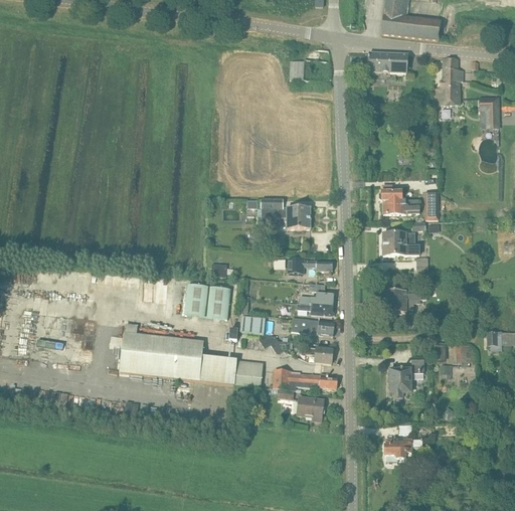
[(406,12),(408,0),(385,0),(381,32),(438,39),(441,17),(406,12)]
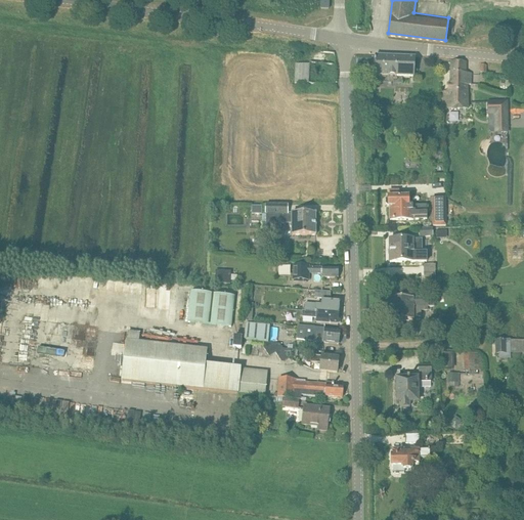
[(295,80),(333,82),(335,49),(310,47),(309,61),(295,61),(295,80)]
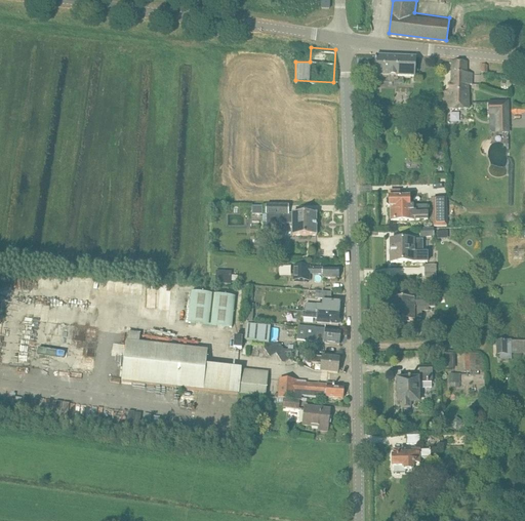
[(415,53),(376,52),(374,72),(385,73),(414,74),(415,53)]
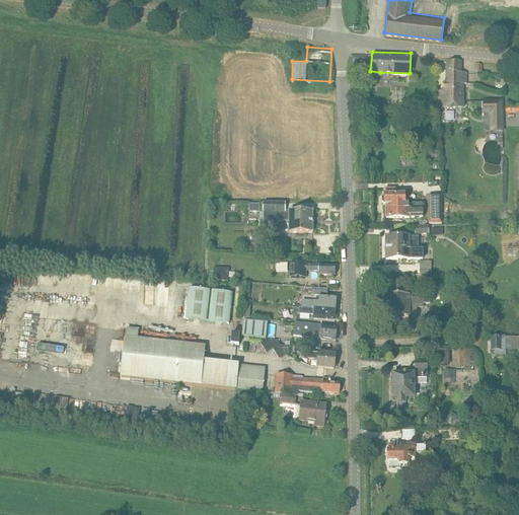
[(440,87),(439,104),(463,104),(462,80),(465,80),(466,70),(461,69),(461,58),(447,58),(446,68),(446,79),(444,78),(443,87),(440,87)]
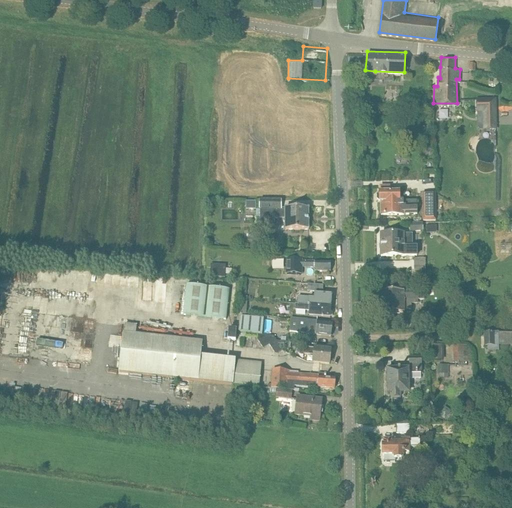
[(495,96),(477,96),(477,108),(483,108),(483,120),(483,126),(489,126),(496,126),(495,96)]
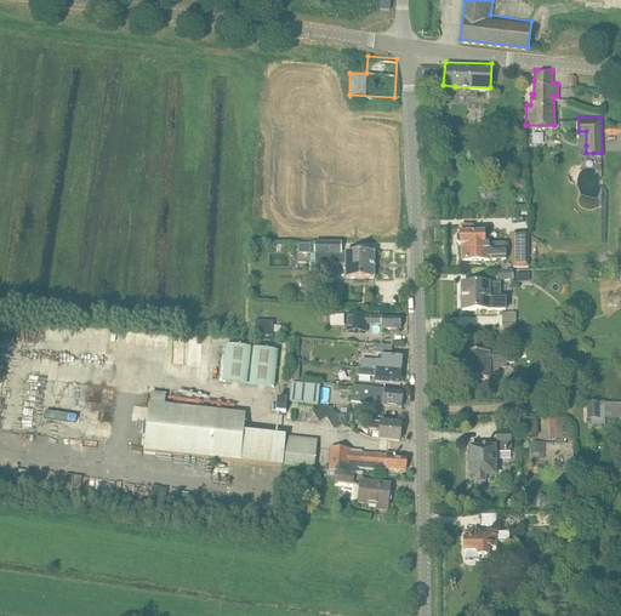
[(546,138),(545,127),(533,129),(534,138),(546,138)]
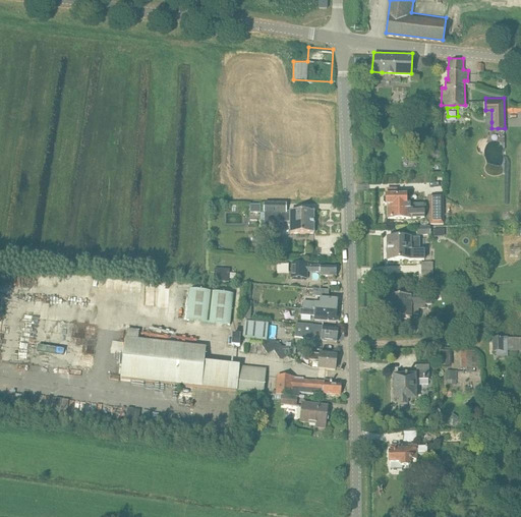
[(397,191),(397,186),(387,186),(387,192),(387,193),(386,193),(384,195),(384,198),(386,200),(387,200),(387,202),(388,202),(388,216),(398,215),(424,215),(424,200),(407,202),(407,191),(397,191)]
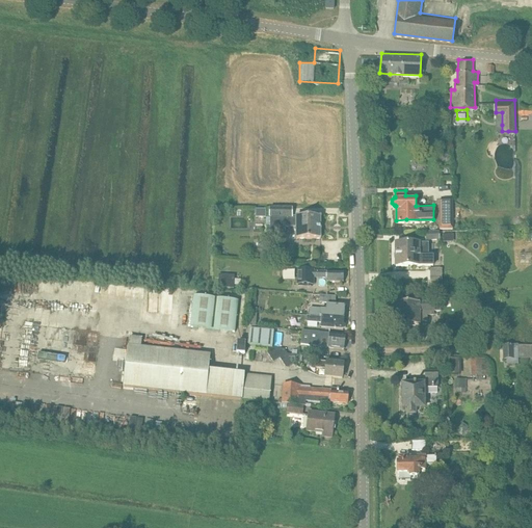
[(451,194),(437,195),(439,225),(452,225),(451,194)]
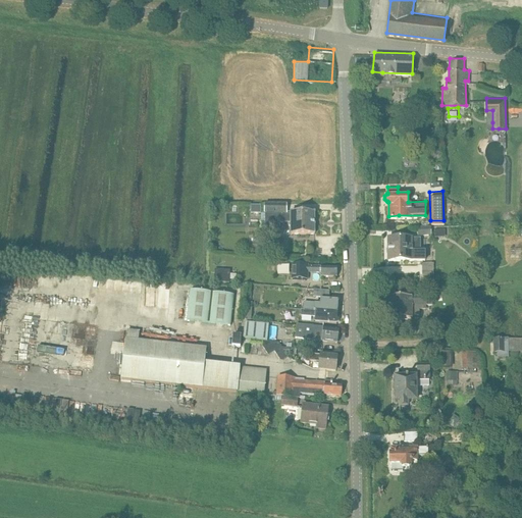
[(288,199),(266,200),(266,208),(266,216),(278,216),(278,218),(291,218),(291,222),(291,230),(305,230),(315,230),(314,220),(314,208),(304,208),(288,209),(288,199)]
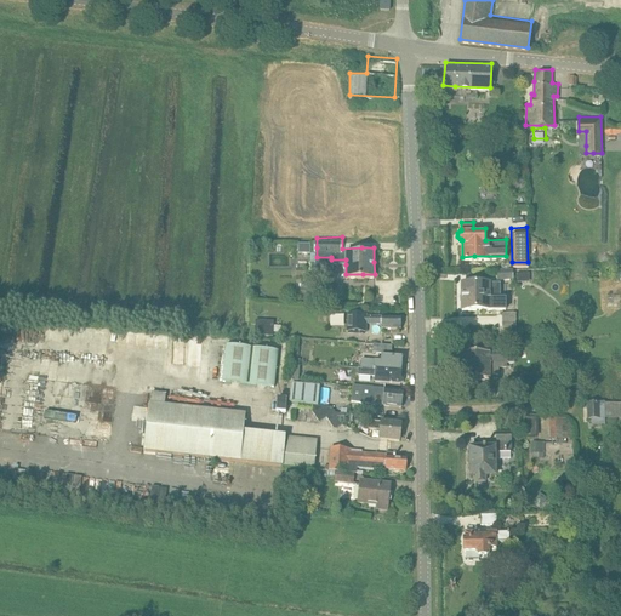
[(497,274),(514,274),(514,264),(497,266),(497,274)]
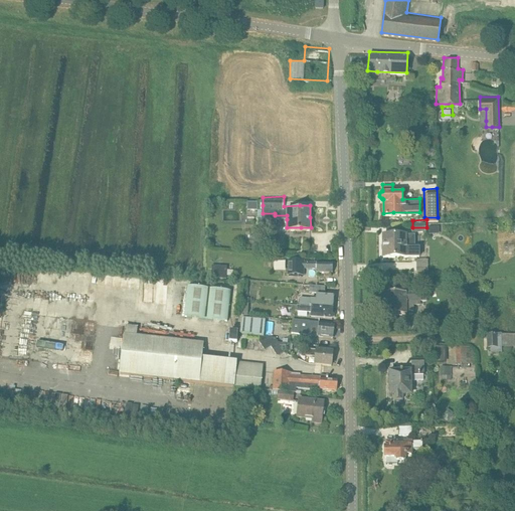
[(383,243),(413,242),(413,231),(393,231),(383,231),(383,243)]
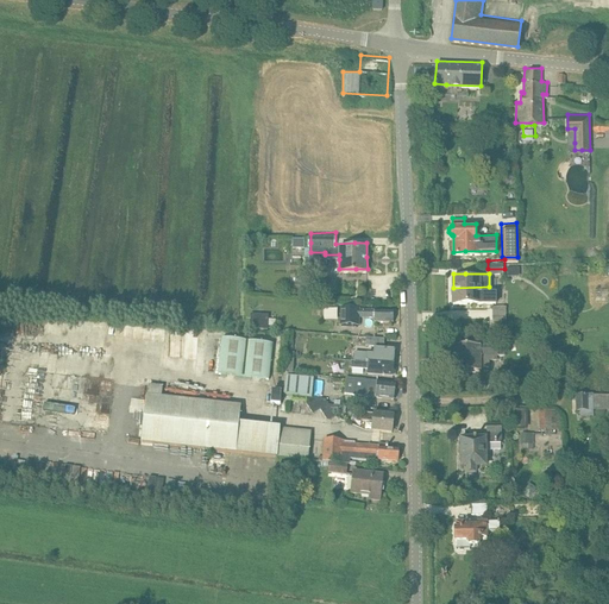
[(489,289),(489,287),(453,288),(453,301),(465,301),(497,300),(496,289),(489,289)]
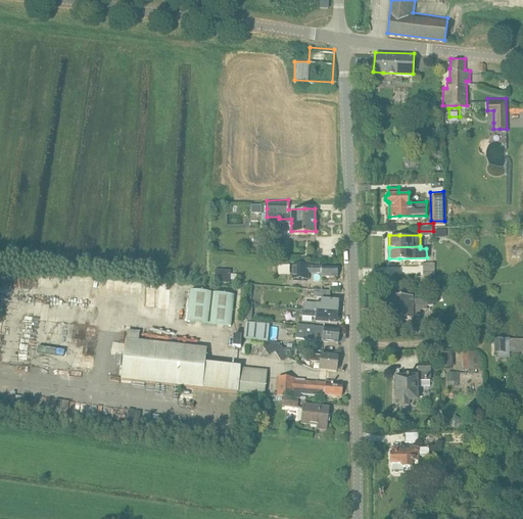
[(424,271),(424,286),(434,286),(434,271),(434,260),(424,260),(424,271)]
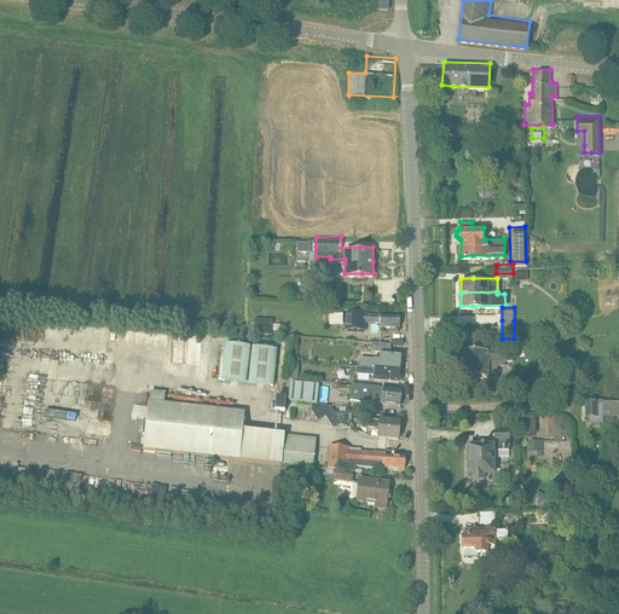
[(347,308),(346,326),(364,328),(364,318),(380,318),(380,324),(399,324),(400,312),(368,311),(368,310),(365,310),(347,308)]
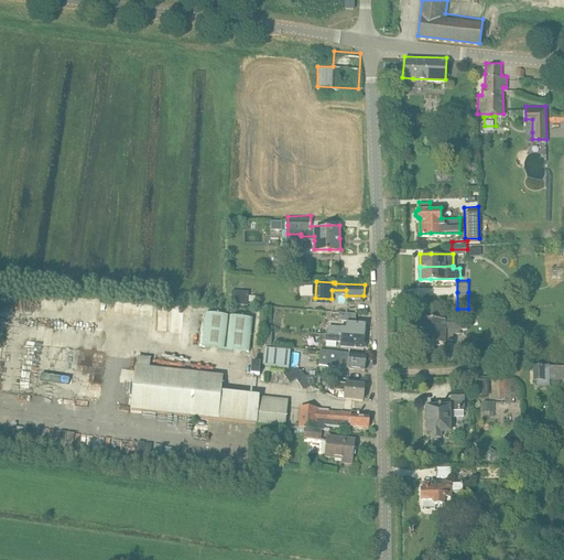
[(232,287),(231,300),(245,301),(245,287),(232,287)]
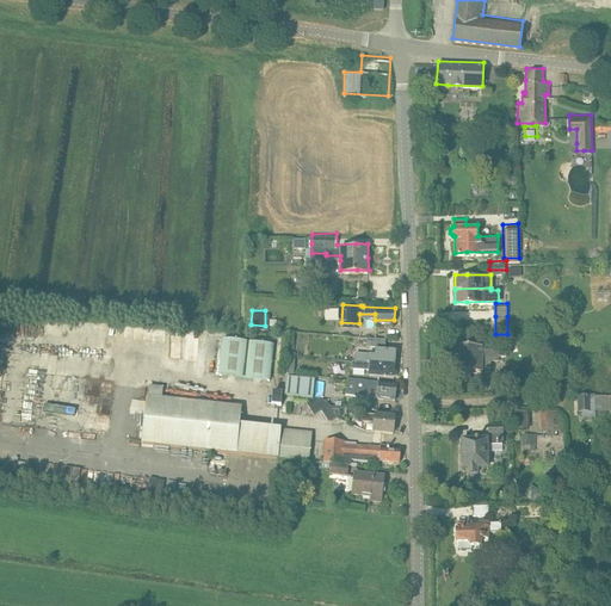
[(183,331),(171,329),(170,356),(183,356),(183,331)]
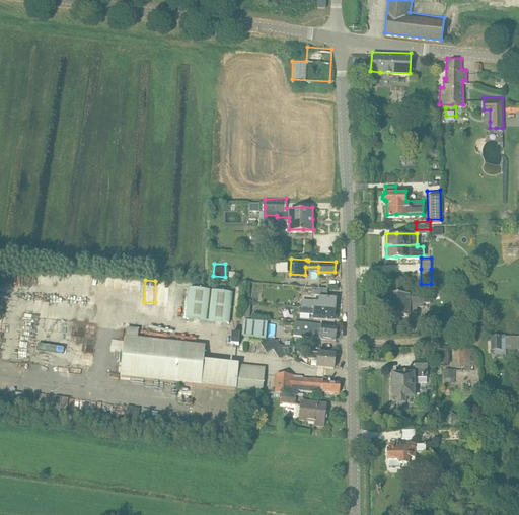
[(169,280),(159,280),(157,303),(167,304),(169,280)]
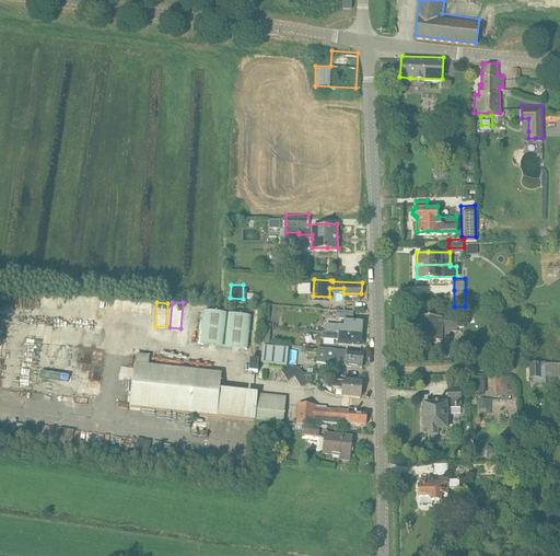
[(252,311),(205,307),(201,338),(248,344),(252,311)]
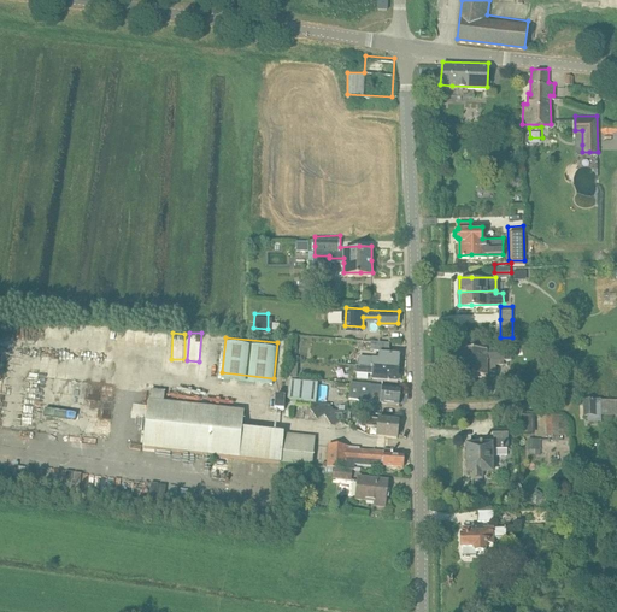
[(370,346),(388,347),(389,339),(371,337),(370,346)]
